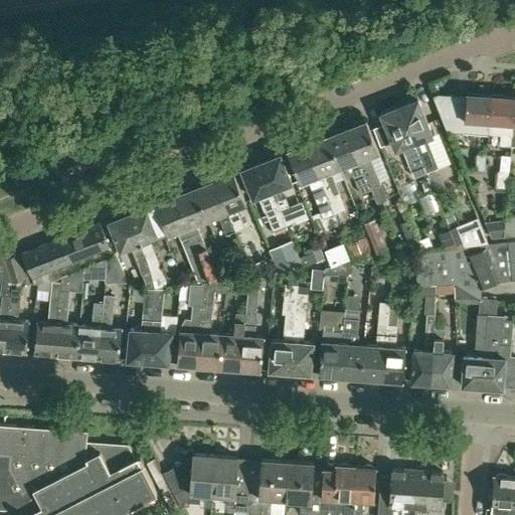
[(437,95),(435,96),(448,130),(464,131),(477,132),(488,133),(489,121),(492,95),(467,93),(467,98),(437,95)]
